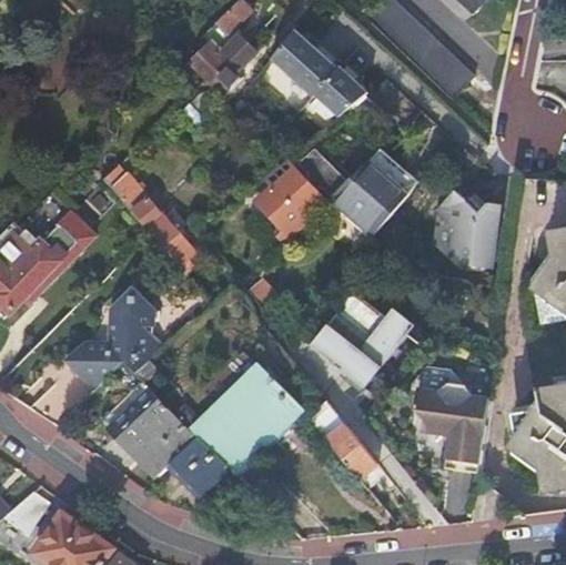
[(252,9),(241,0),(236,0),(202,36),(210,43),(191,62),(210,81),(206,84),(222,101),(244,77),(238,70),(256,51),(233,30),(252,9)]
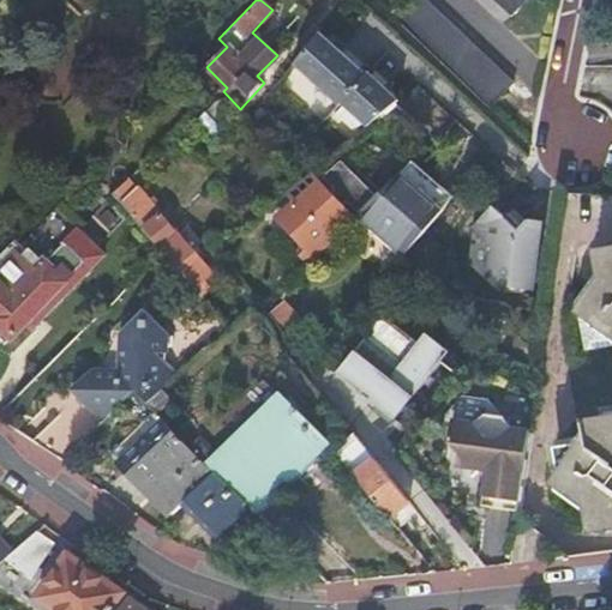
[(409,0),(391,19),(487,109),(513,83),(421,0),(409,0)]
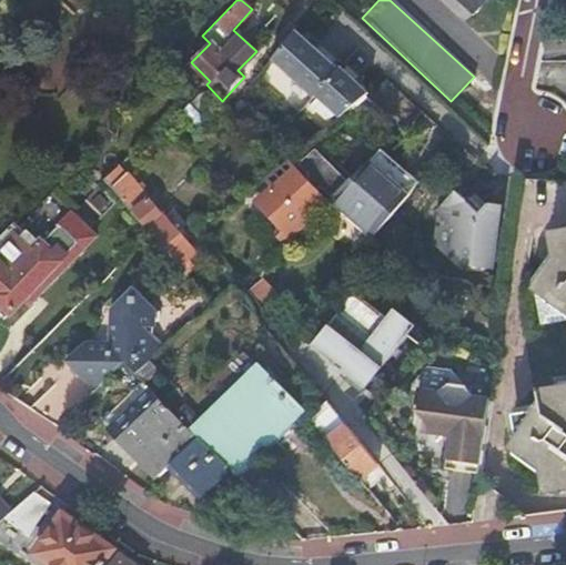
[(456,0),(471,12),(481,0),(456,0)]
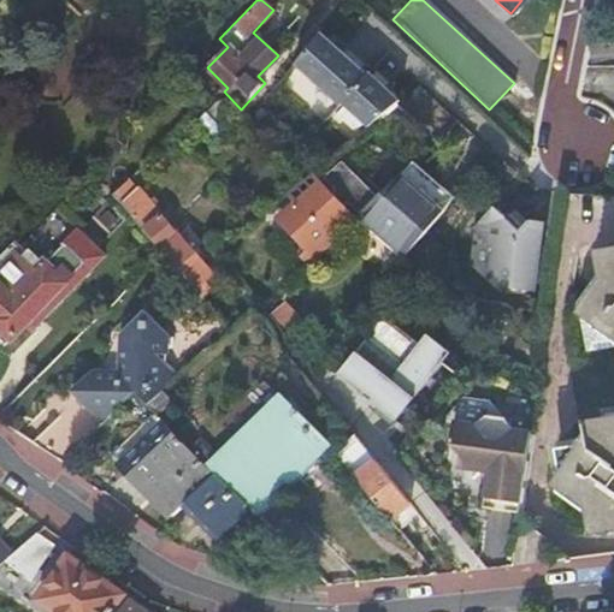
[(318,31),(293,63),(337,105),(338,104),(364,75),(358,70),(341,53),(318,31)]
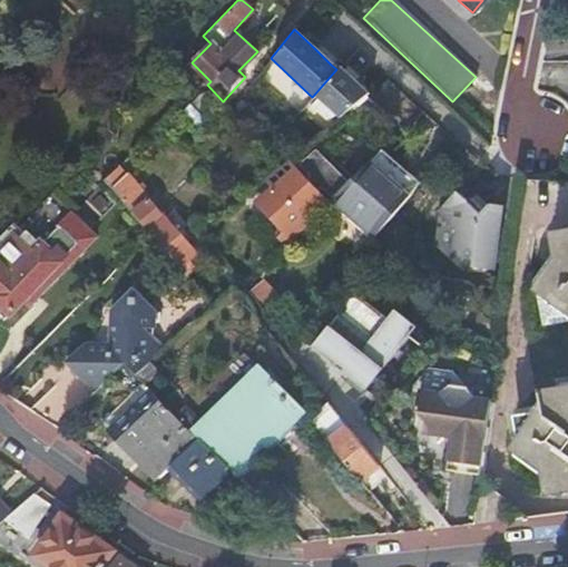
[(315,49),(331,65),(336,59),(320,44),(315,49)]
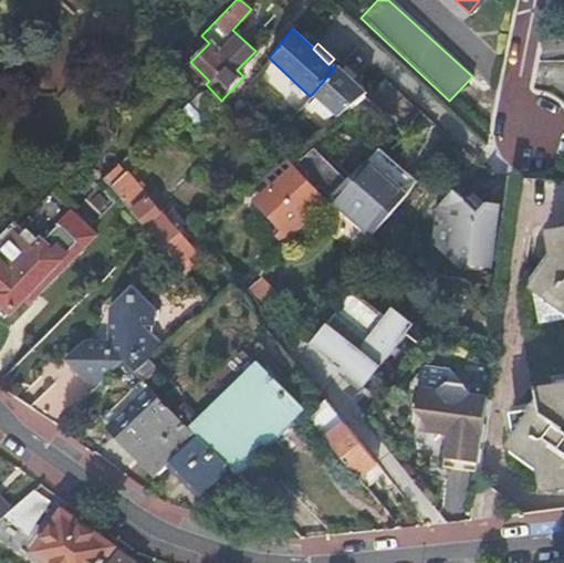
[(340,70),(353,81),(357,75),(344,64),(340,70)]
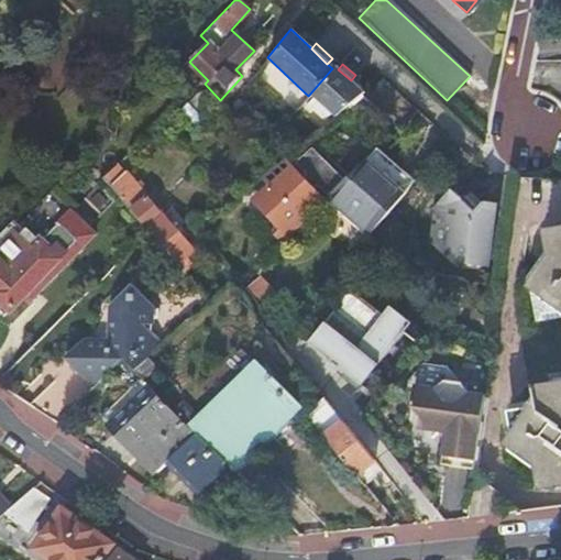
[(337,113),(361,92),(363,91),(351,80),(338,69),(334,66),(332,68),(309,95),(333,116),(337,113)]
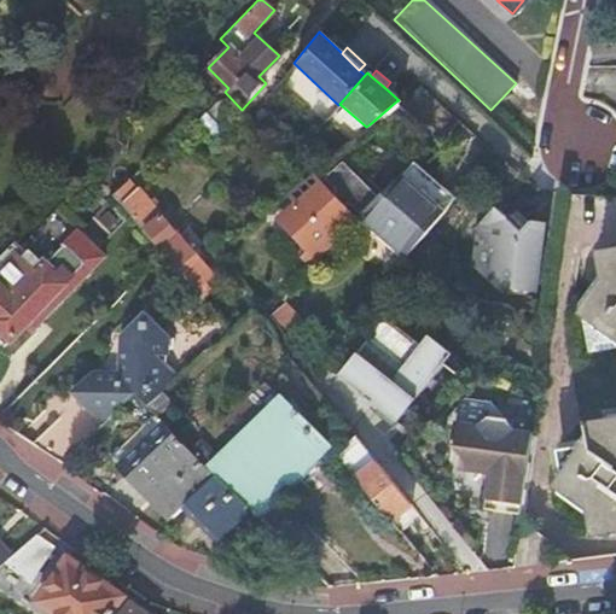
[(412,120),(396,101),(370,124),(385,142),(412,120)]
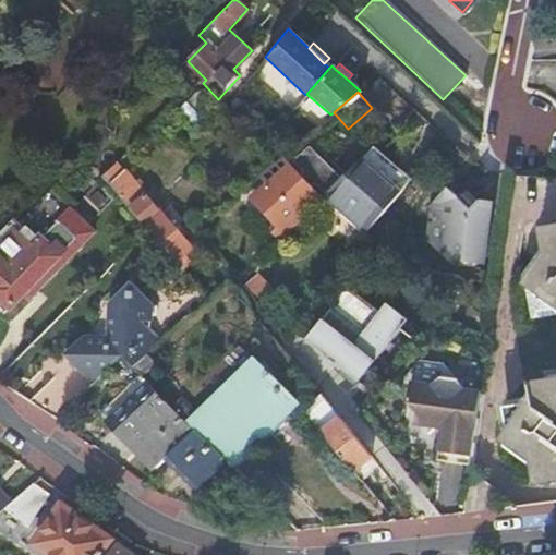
[(329,189),(323,195),(366,234),(400,191),(376,170),(381,167),(365,153),(329,189)]
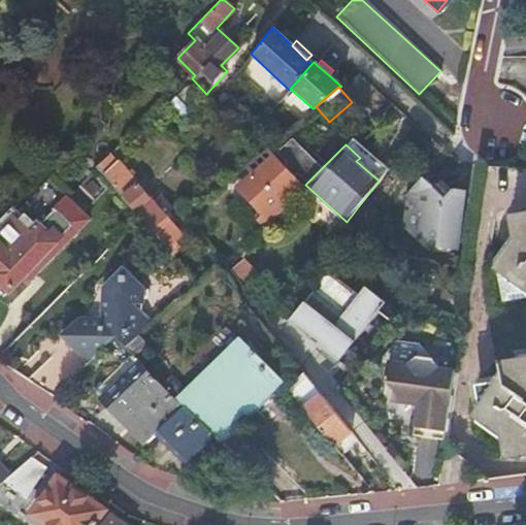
[(266,148),(243,166),(251,173),(273,155),(266,148)]
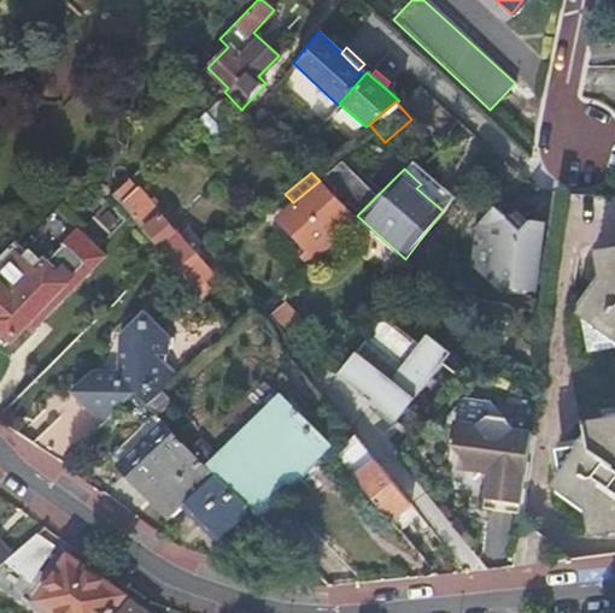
[(145,230),(203,298),(211,290),(203,281),(212,273),(179,234),(176,234),(138,188),(134,190),(127,181),(113,194),(145,230)]
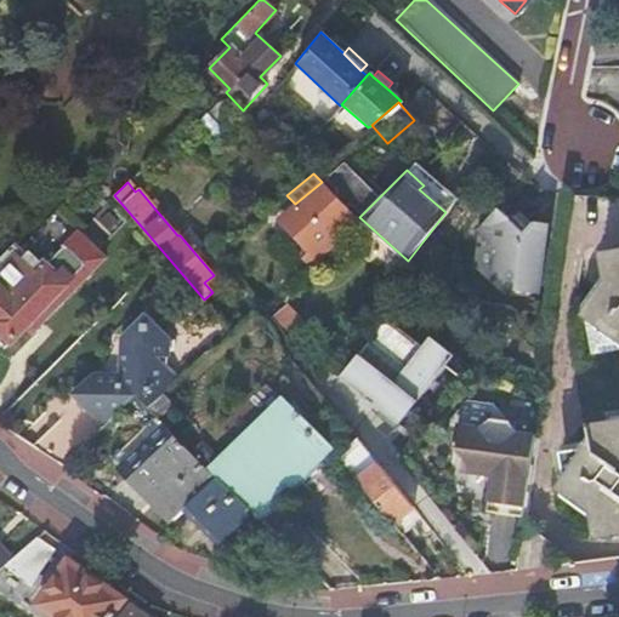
[(341,236),(359,217),(367,210),(363,205),(353,215),(322,182),(295,204),(297,206),(295,209),(296,210),(280,223),(307,250),(308,252),(310,251),(317,260),(341,236)]
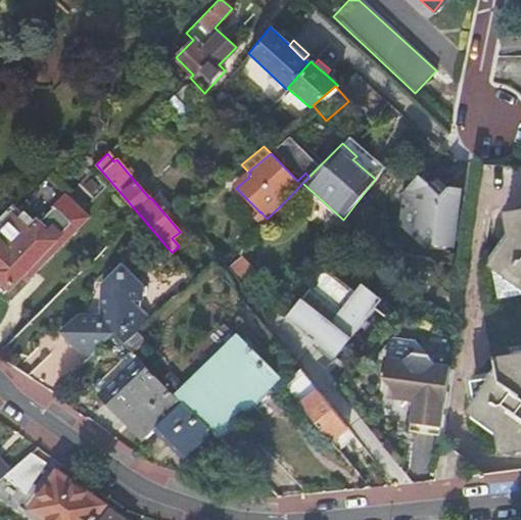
[(352,159),(375,179),(378,176),(357,156),(352,159)]
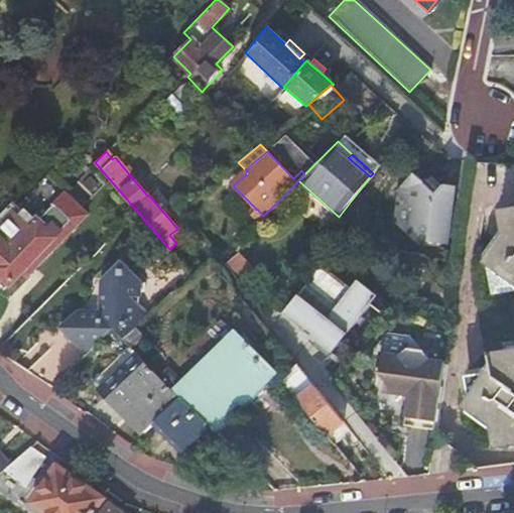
[(231,182),(233,185),(246,174),(245,173),(247,171),(245,169),(231,182)]
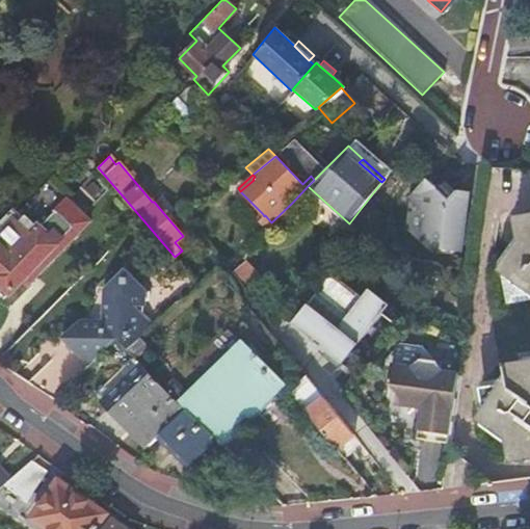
[(447,201),(435,190),(423,179),(406,199),(423,215),(419,241),(438,243),(436,250),(457,254),(467,192),(454,190),(453,202),(447,201)]
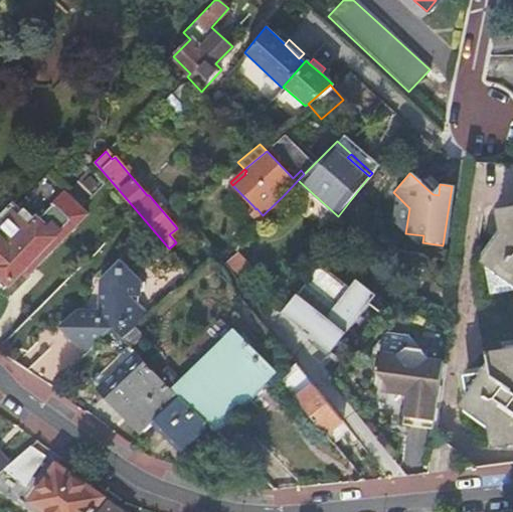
[(428,177),(421,184),(433,194),(439,186),(428,177)]
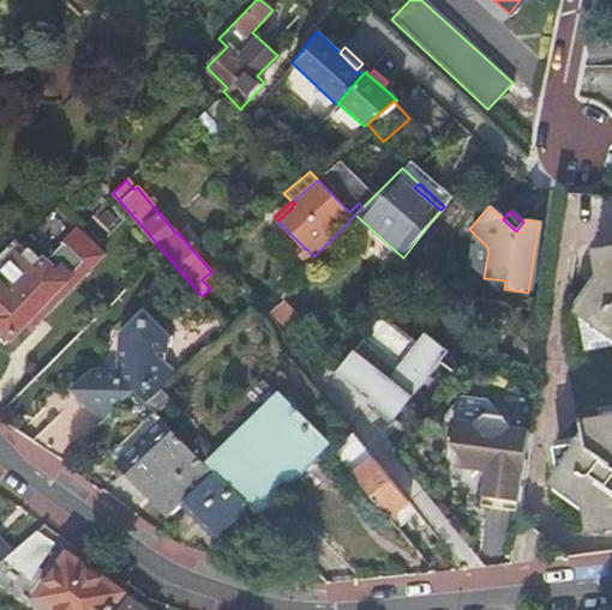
[(24,257),(17,249),(0,266),(0,281),(1,282),(0,283),(0,337),(5,343),(27,321),(33,327),(91,266),(52,228),(24,257)]
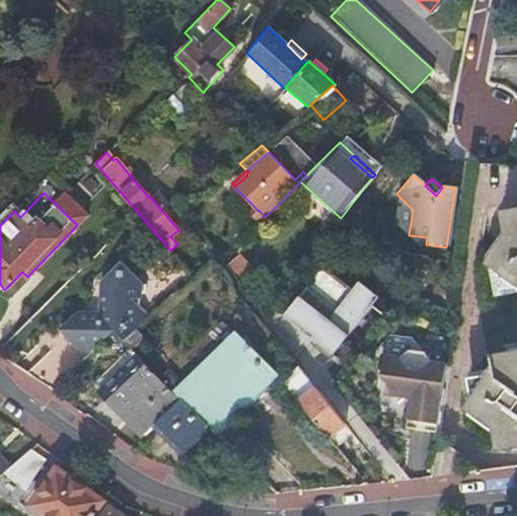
[(257,223),(265,217),(259,210),(257,211),(256,209),(249,215),(257,223)]
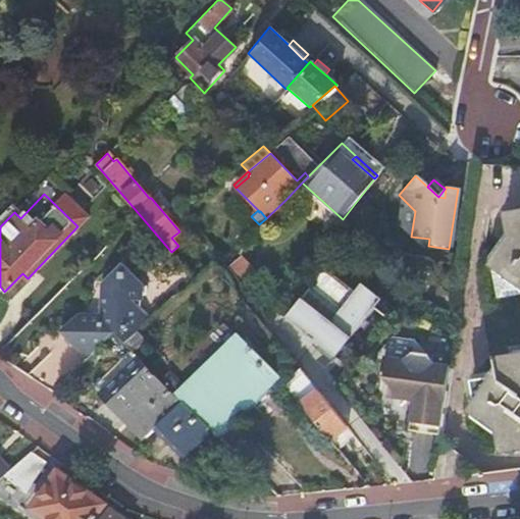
[(519,213),(503,217),(506,236),(484,264),(489,267),(495,298),(519,293),(519,352),(515,353),(516,358),(495,362),(498,377),(472,381),(474,399),(467,410),(496,429),(497,442),(519,438),(519,213)]
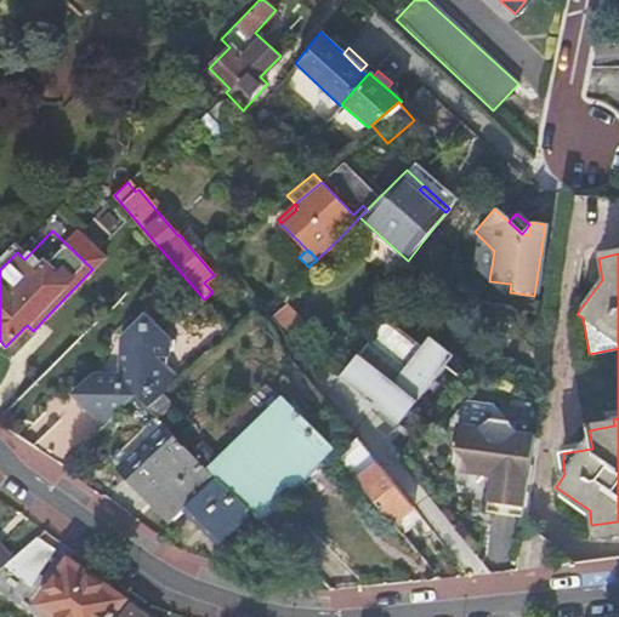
[(285,304),(271,318),(284,335),(301,321),(285,304)]
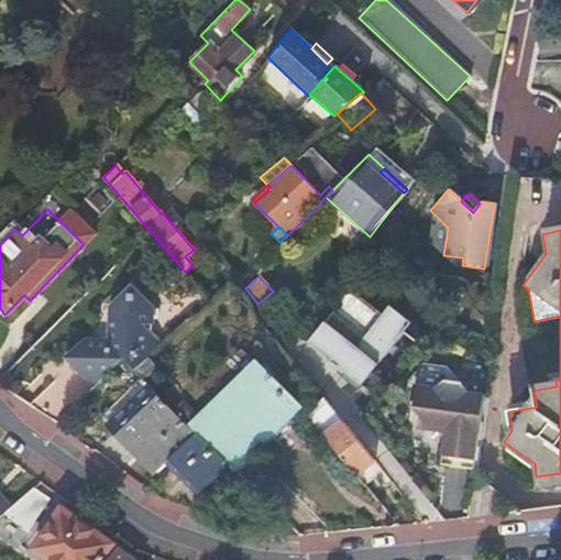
[(123,359),(134,371),(165,342),(153,330),(153,303),(146,296),(136,295),(136,291),(130,291),(130,295),(121,296),(113,303),(113,326),(101,338),(87,338),(67,355),(74,362),(32,404),(61,424),(123,359)]
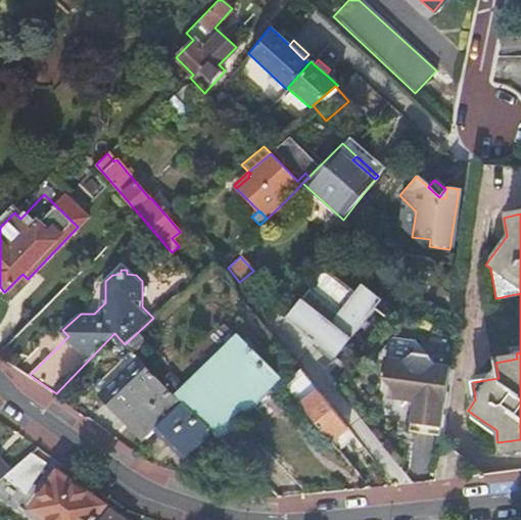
[(299,344),(316,349),(331,362),(371,312),(321,272),(281,322),(299,337),(299,344)]
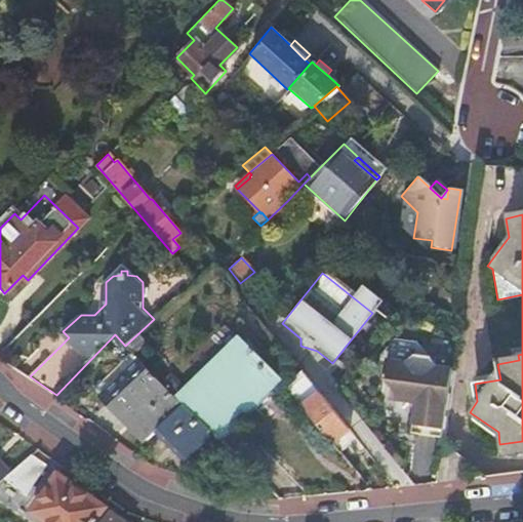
[(177,399),(183,403),(208,430),(218,439),(282,378),(242,337),(177,399)]
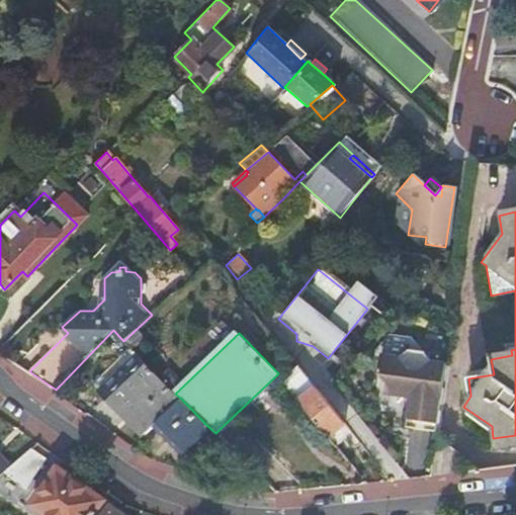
[(434,432),(444,363),(428,361),(422,350),(408,348),(398,356),(379,354),(376,372),(384,381),(382,393),(401,396),(406,393),(411,400),(407,403),(404,427),(434,432)]
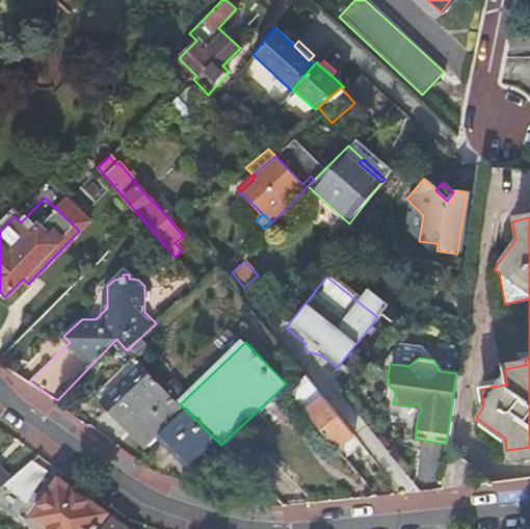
[(159,432),(185,408),(180,404),(146,368),(127,385),(115,374),(98,392),(148,444),(159,432)]
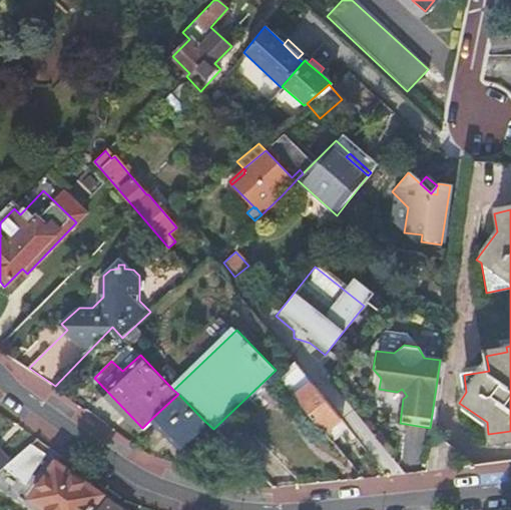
[(339,418),(294,363),(279,377),(322,432),(339,418)]
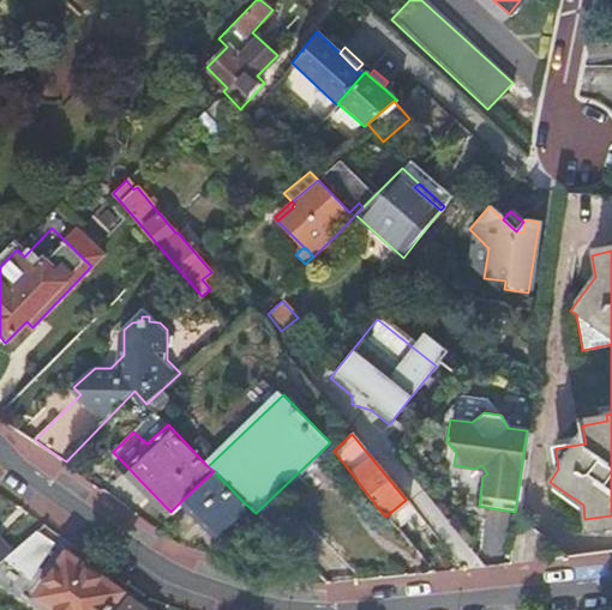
[(481,465),(475,469),(483,477),(487,473),(481,465)]
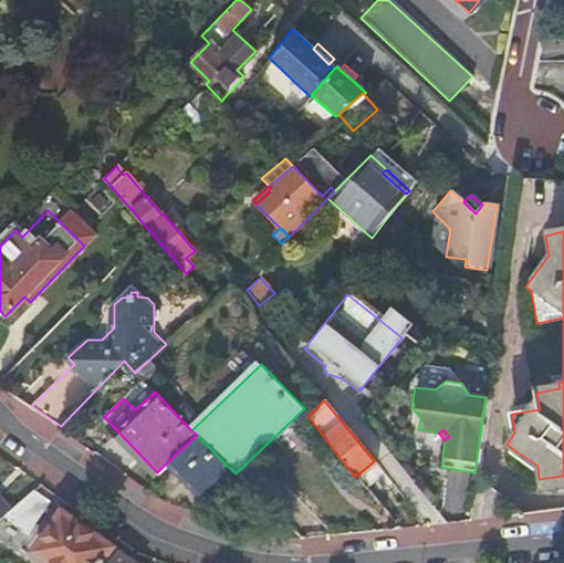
[(225,464),(197,435),(169,460),(198,490),(225,464)]
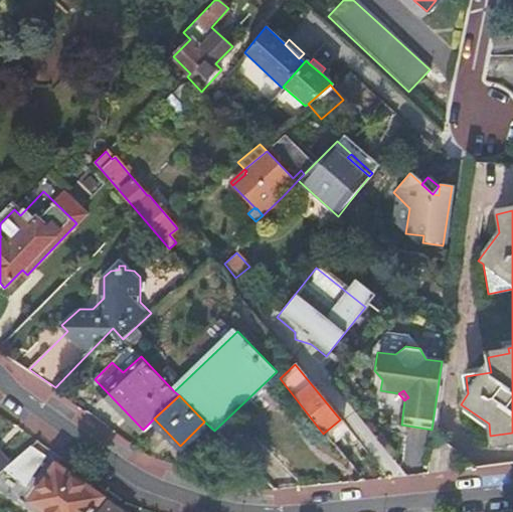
[(11,464),(6,468),(10,471),(0,486),(14,496),(25,482),(27,483),(47,455),(33,445),(11,464)]
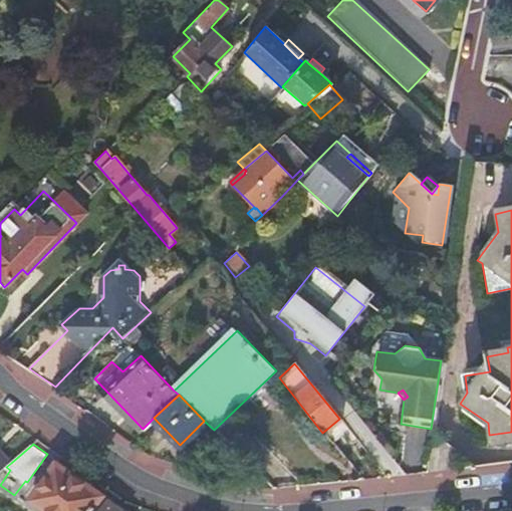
[(0,472),(6,467),(11,463),(0,450),(0,472)]
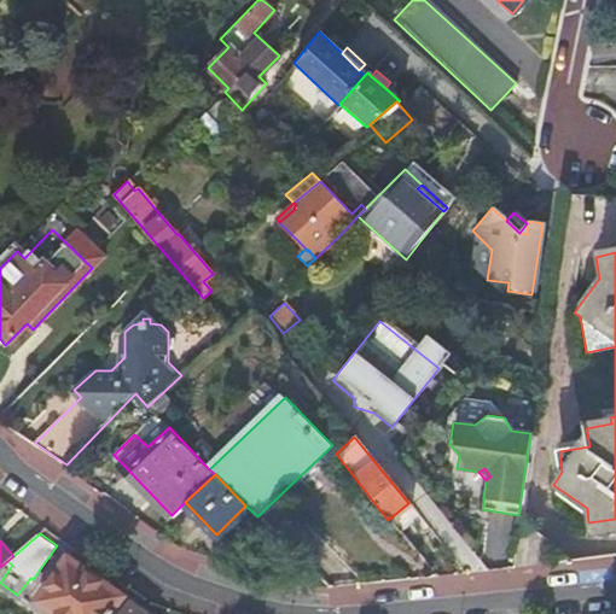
[(39,598),(60,613),(111,613),(127,595),(70,555),(39,598)]
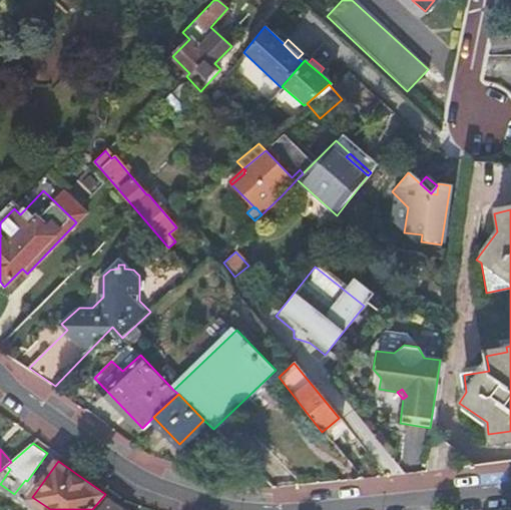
[(127,509),(105,494),(92,509),(127,509)]
